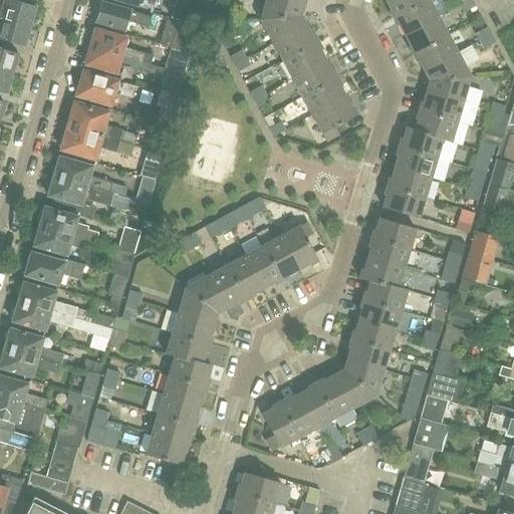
[(35,6),(15,0),(14,0),(3,0),(3,2),(0,1),(0,17),(29,26),(31,19),(33,20),(36,9),(34,9),(35,6)]
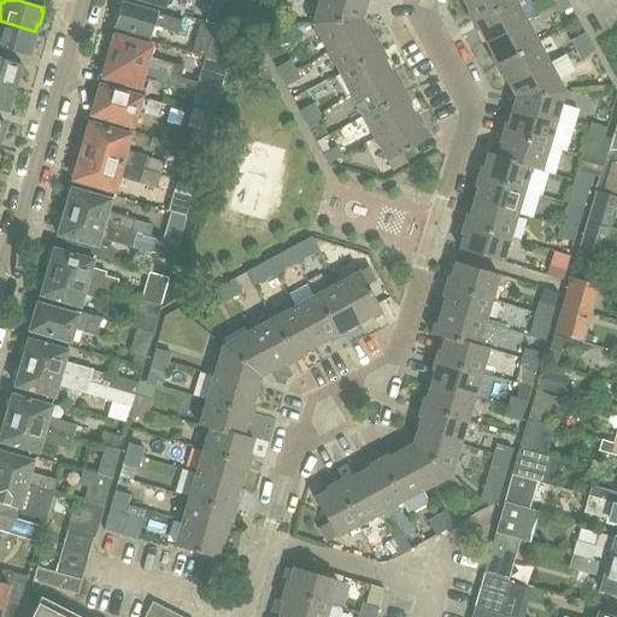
[(145,0),(183,11),(186,0),(145,0)]
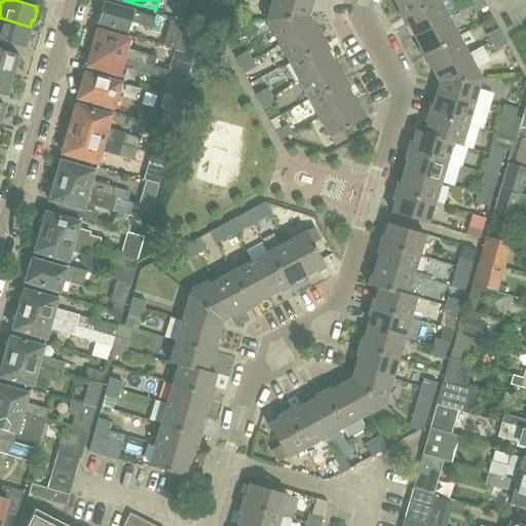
[(203,27),(211,0),(187,0),(182,21),(203,27)]
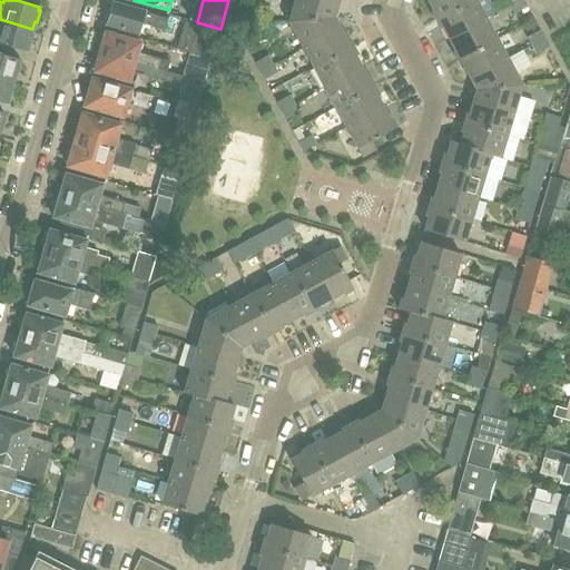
[(333,17),(337,5),(322,0),(294,0),(288,21),(333,17)]
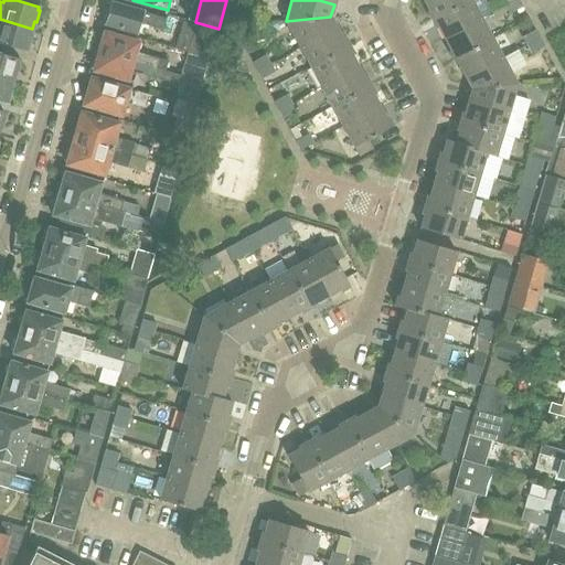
[(432,20),(467,0),(423,0),(433,18),(432,19),(432,20)]
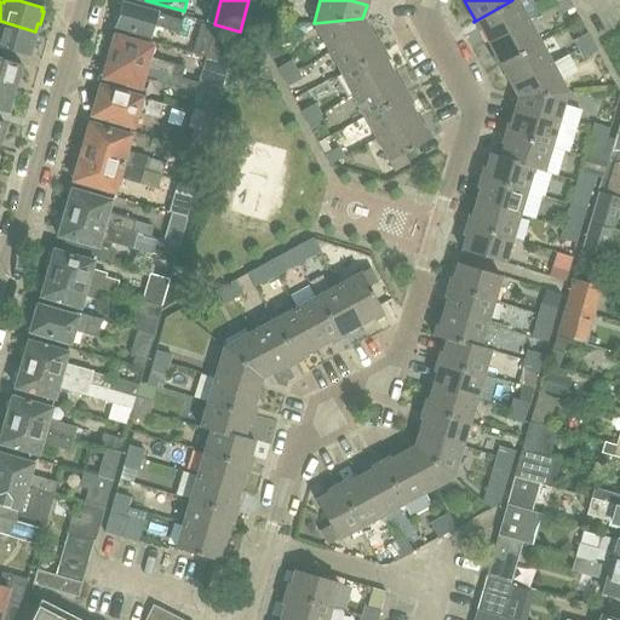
[(488,42),(528,21),(516,0),(512,0),(474,22),(475,23),(477,22),(488,42)]
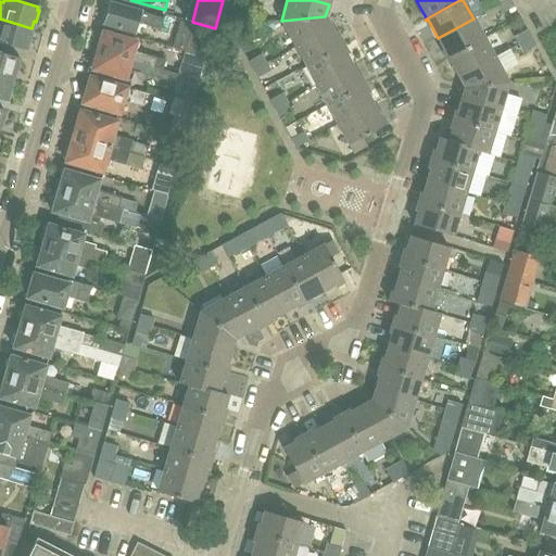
[(510,0),(506,0),(497,4),(502,13),(515,7),(510,0)]
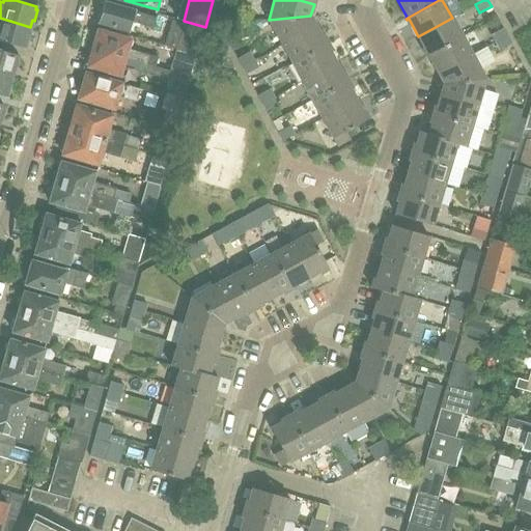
[(156,18),(123,8),(104,2),(102,11),(99,14),(96,18),(99,21),(99,23),(130,31),(132,22),(152,28),(156,18)]
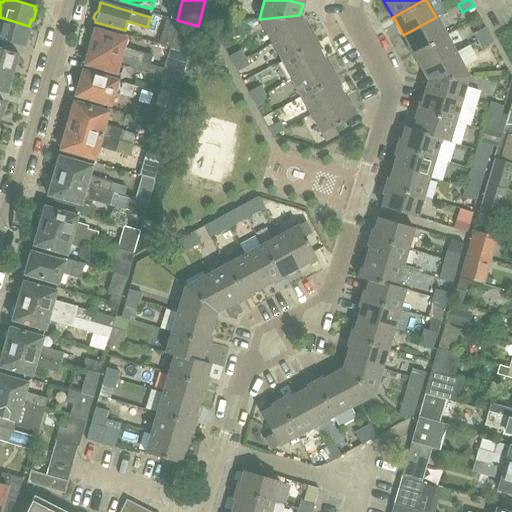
[(272,42),(305,24),(299,15),(259,19),(272,42)]
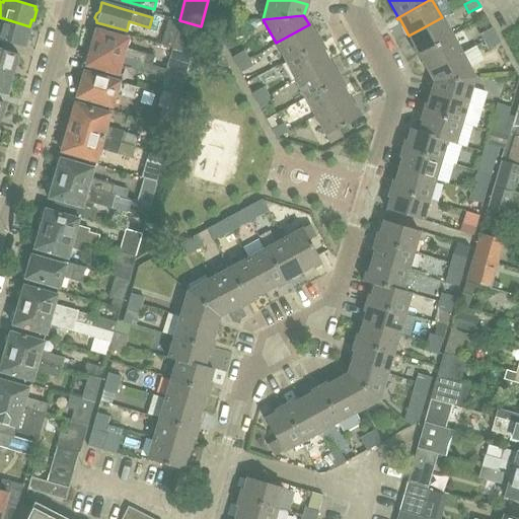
[(27,33),(29,26),(0,17),(0,40),(23,47),(24,44),(26,45),(29,33),(27,33)]
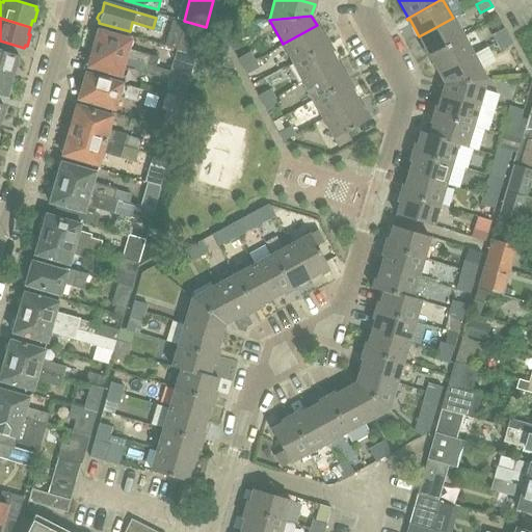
[(427,56),(462,36),(453,18),(419,36),(428,54),(426,55),(427,56)]
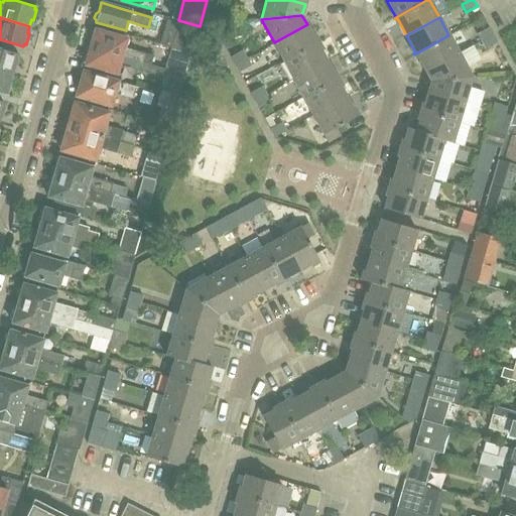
[(191,53),(200,26),(178,20),(170,47),(191,53)]
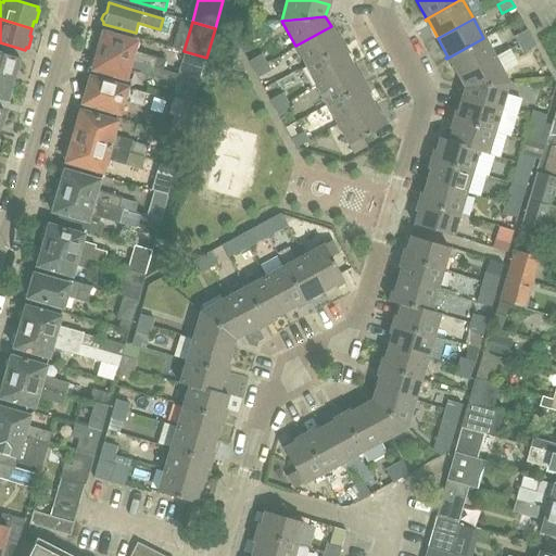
[(343,43),(341,45),(331,26),(295,46),(305,65),(343,45),(343,43)]
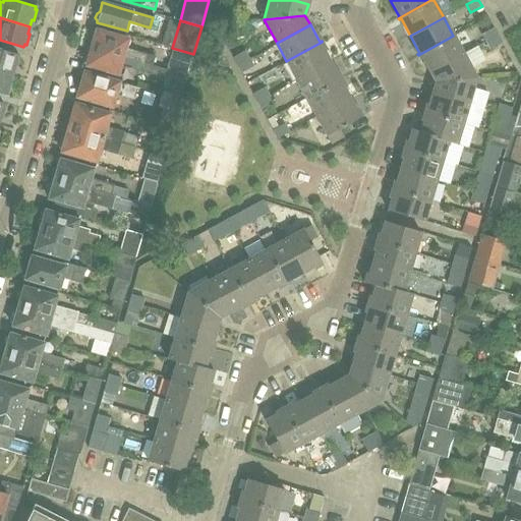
[(486,42),(498,35),(494,27),(482,34),(486,42)]
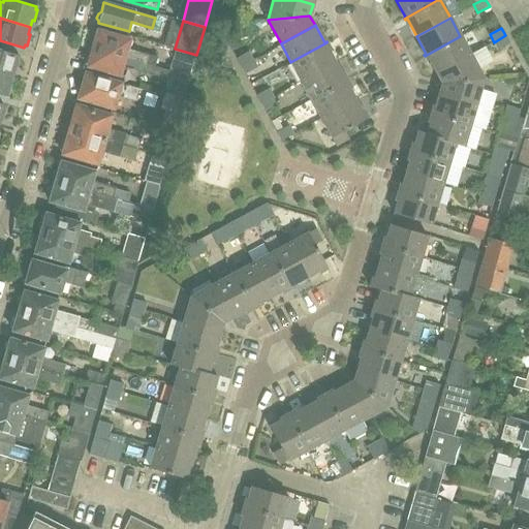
[(126,48),(128,39),(98,31),(96,36),(93,35),(90,48),(154,66),(157,57),(126,48)]
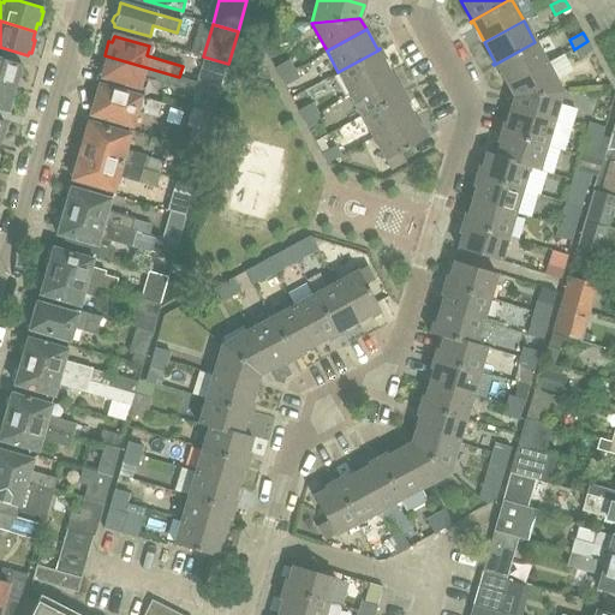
[(587,41),(574,49),(579,58),(592,51),(587,41)]
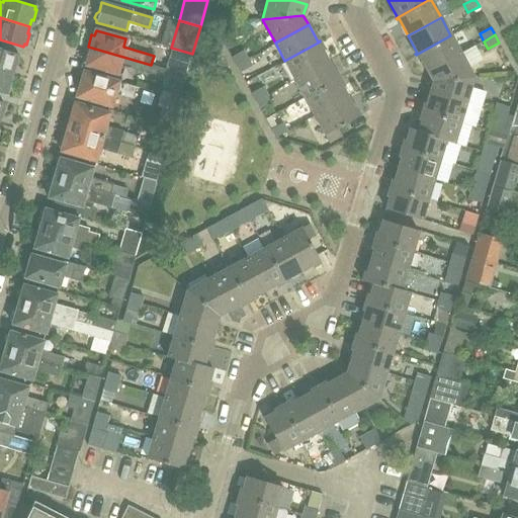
[(427,71),(460,54),(450,35),(416,55),(416,56),(418,55),(427,71)]
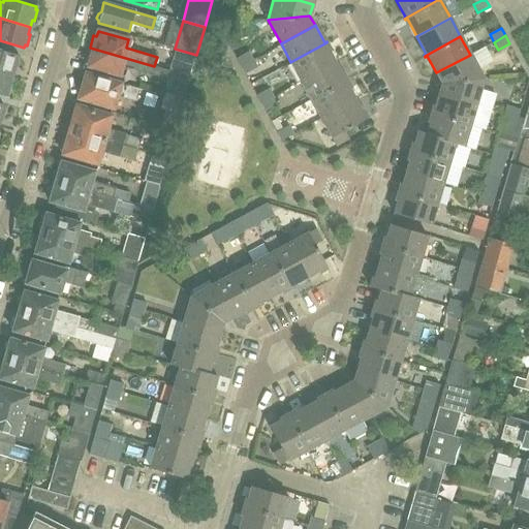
[(301,81),(335,62),(325,44),(328,43),(327,42),(290,62),(301,81)]
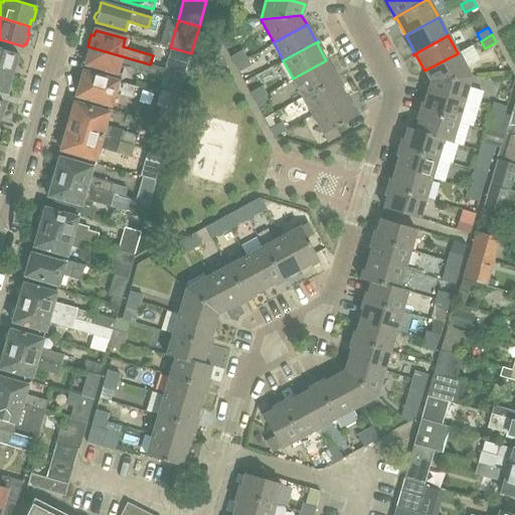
[(87,58),(86,63),(116,72),(118,64),(161,76),(164,67),(150,64),(88,46),(84,57),(87,58)]
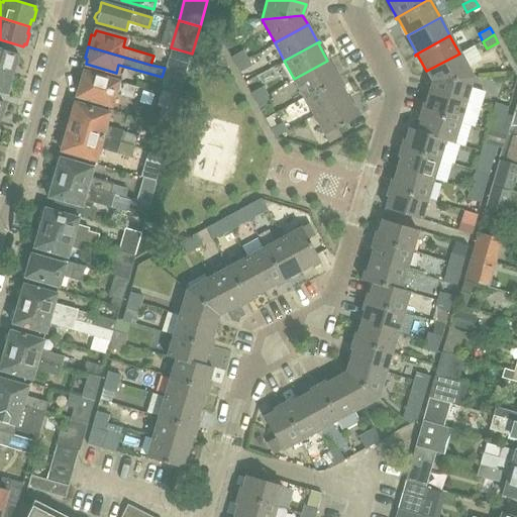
[(16,57),(17,54),(0,47),(0,70),(11,74),(13,67),(15,68),(18,57),(16,57)]
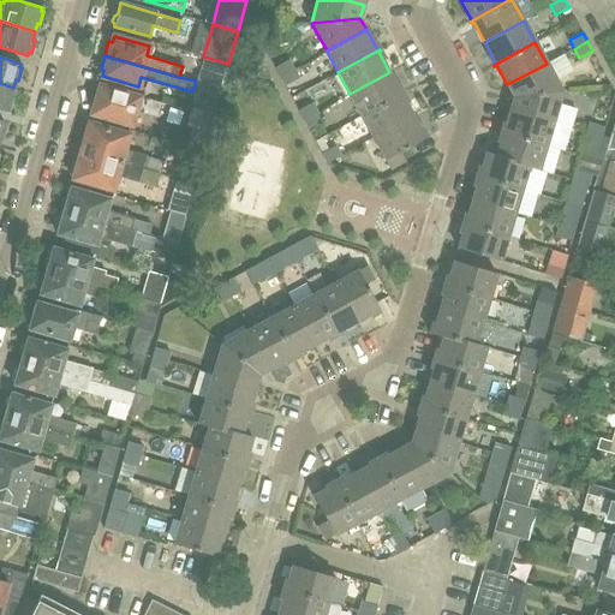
[(221,89),(228,64),(203,57),(196,82),(221,89)]
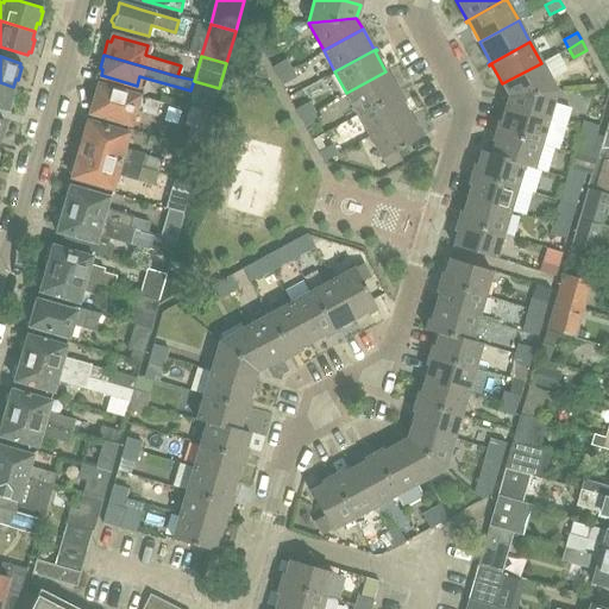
[(277,76),(292,69),(287,60),(272,67),(277,76)]
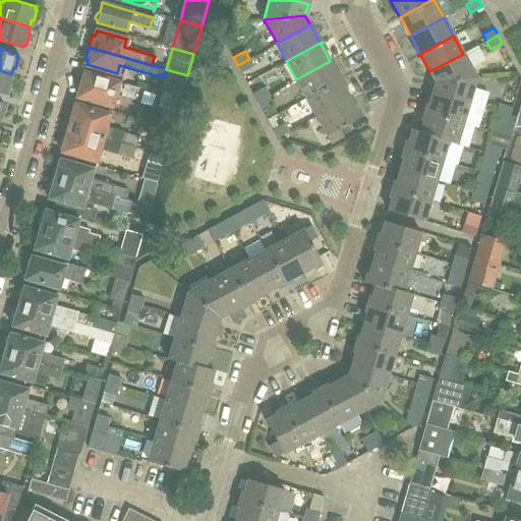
[(435,81),(476,77),(463,54),(429,71),(435,81)]
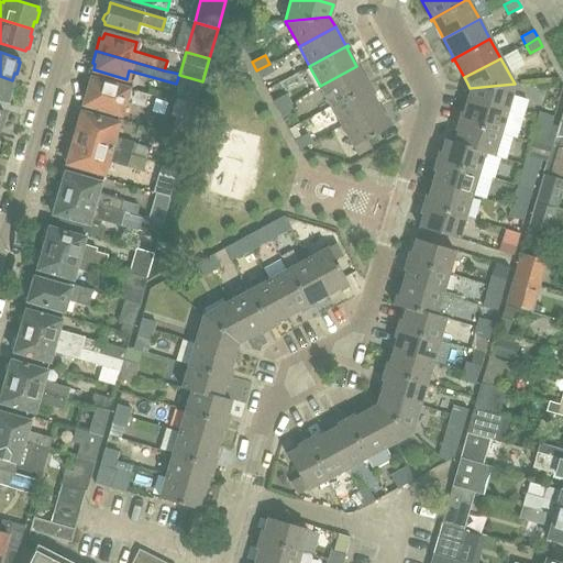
[(269,64),(256,70),(261,79),(274,72),(269,64)]
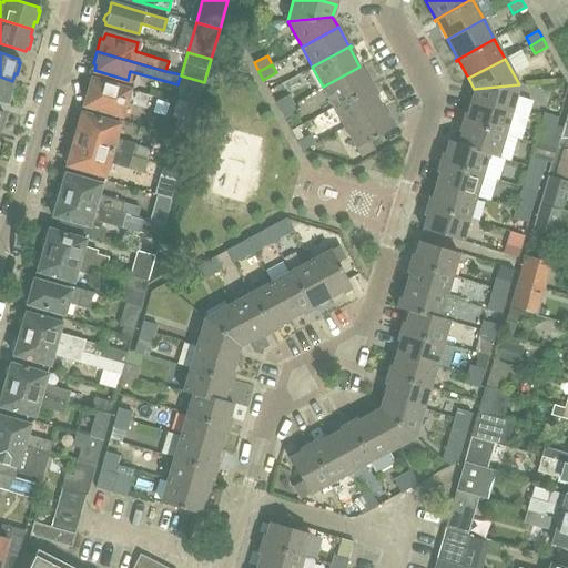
[(334,107),(373,85),(372,84),(369,85),(359,67),(323,87),(334,107)]
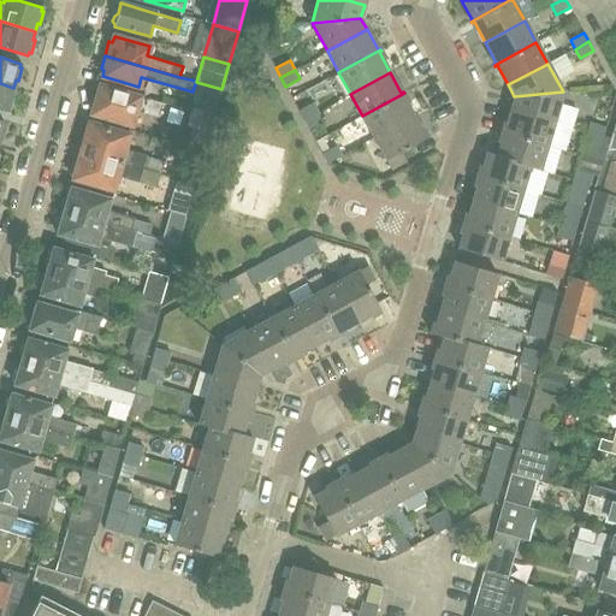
[(11,96),(13,88),(0,83),(0,110),(6,112),(7,108),(10,110),(13,96),(11,96)]
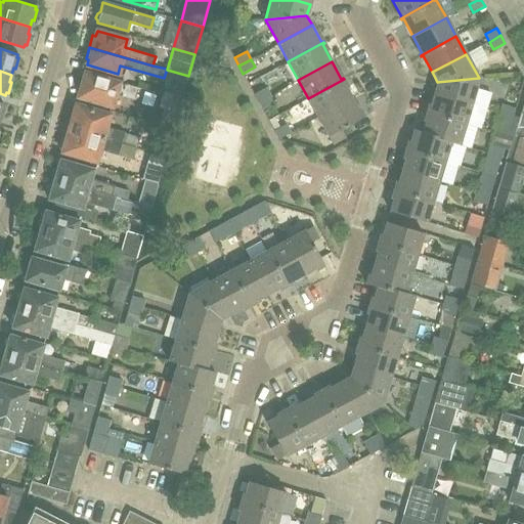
[(137,88),(104,79),(85,73),(78,97),(112,106),(115,94),(133,99),(137,88)]
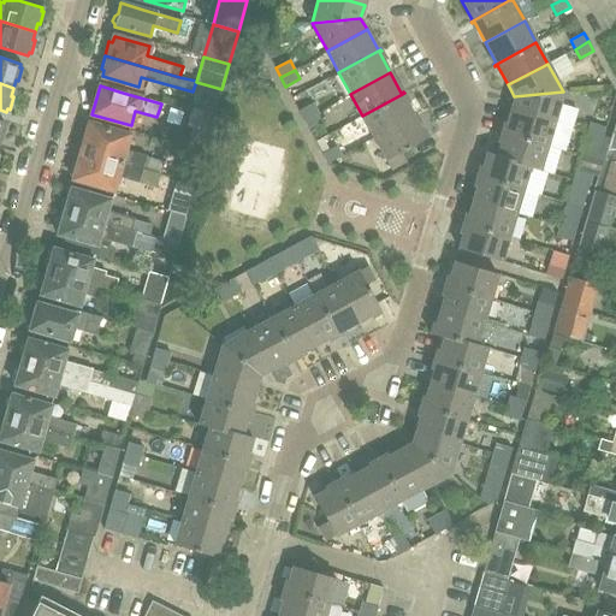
[(510,110),(554,122),(563,92),(514,96),(510,110)]
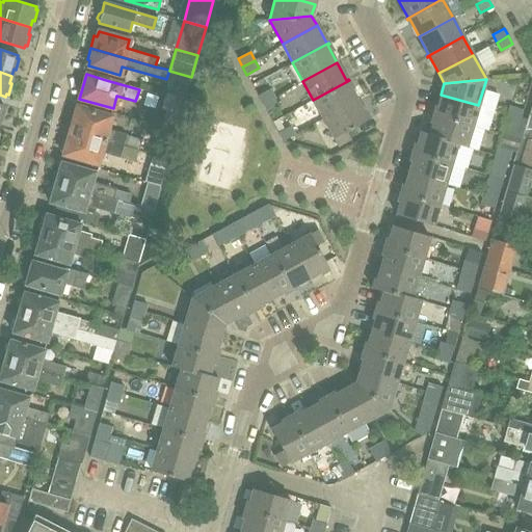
[(323,118),(357,100),(347,82),(349,81),(349,80),(313,100),(323,118)]
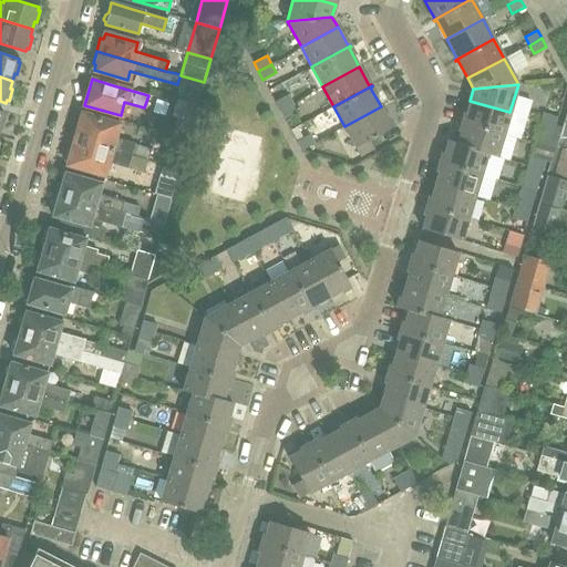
[(280,111),(292,104),(288,95),(276,102),(280,111)]
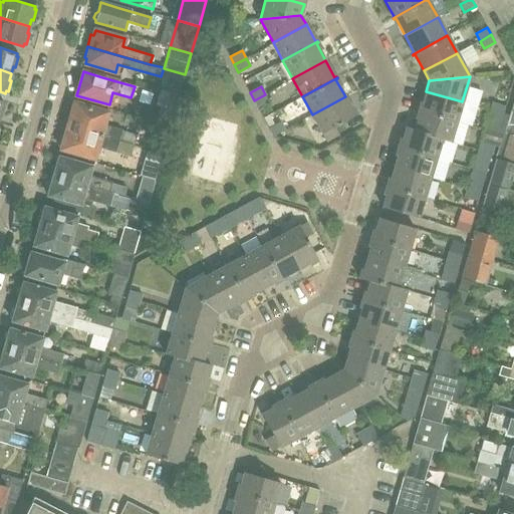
[(174,113),(179,96),(160,90),(155,108),(174,113)]
